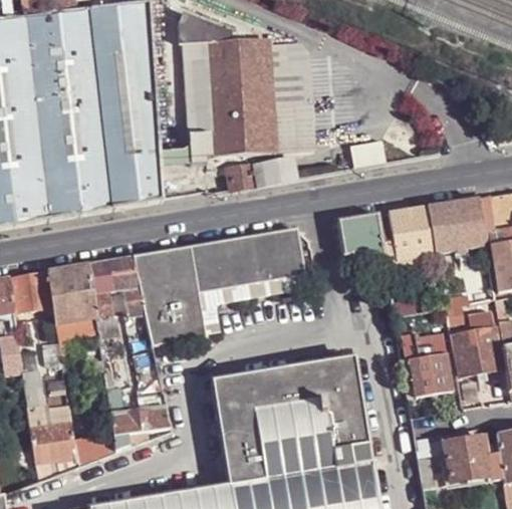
[(42,0),(44,15),(84,10),(83,0),(42,0)]
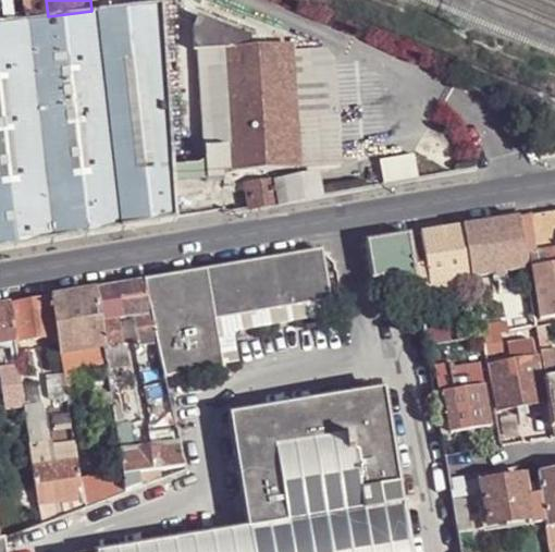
[(0,245),(176,216),(172,168),(171,150),(162,3),(91,11),(48,16),(0,22),(0,245)]
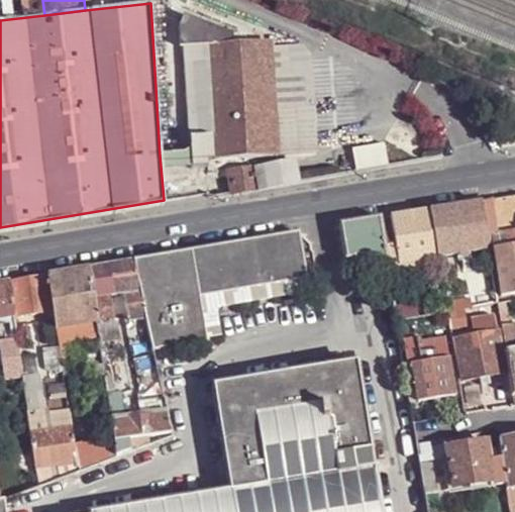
[(231,30),(181,10),(177,19),(181,55),(193,54),(197,132),(199,152),(199,157),(214,156),(240,154),(312,149),(306,46),(301,43),(270,45),(269,36),(232,39),(231,30)]
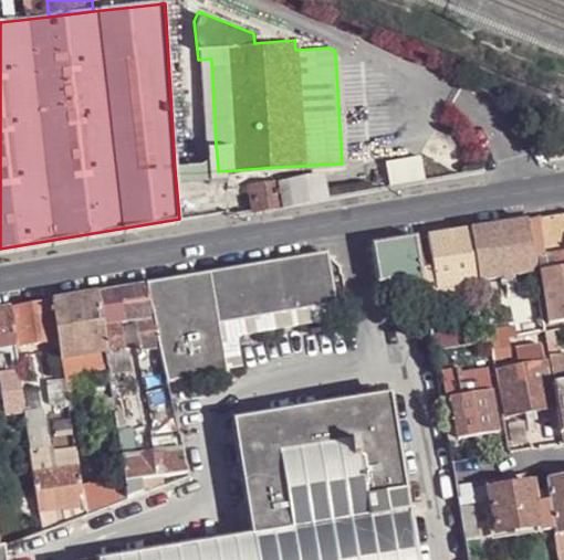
[(174,152),(175,170),(218,167),(216,145),(207,151),(174,152)]
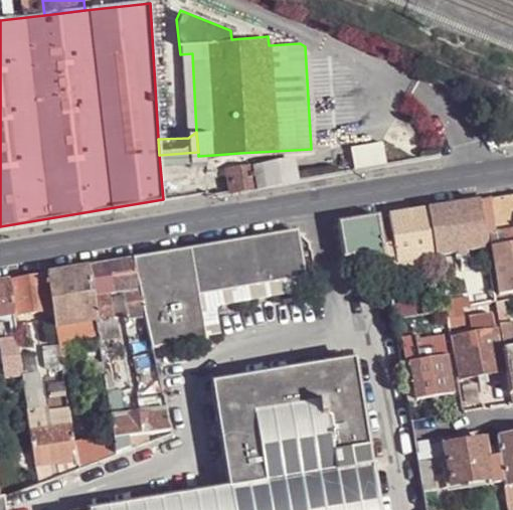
[(213,155),(220,192),(258,185),(298,178),(295,158),(253,165),(252,163),(239,166),(239,153),(213,155)]
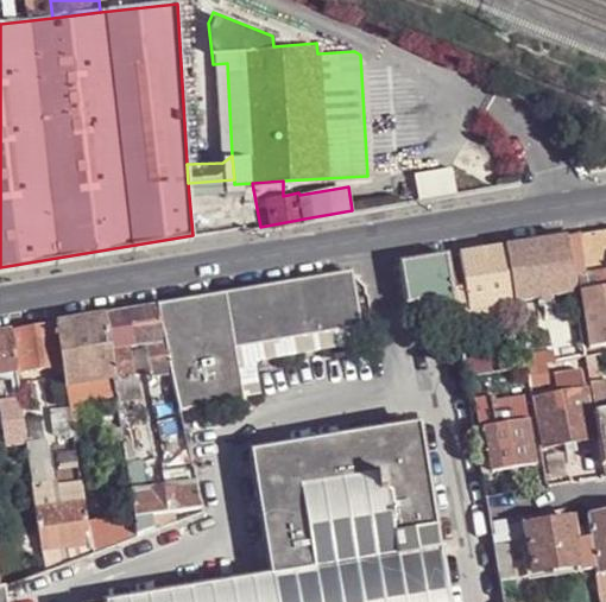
[(605,223),(566,230),(572,274),(576,273),(605,268),(605,223)]
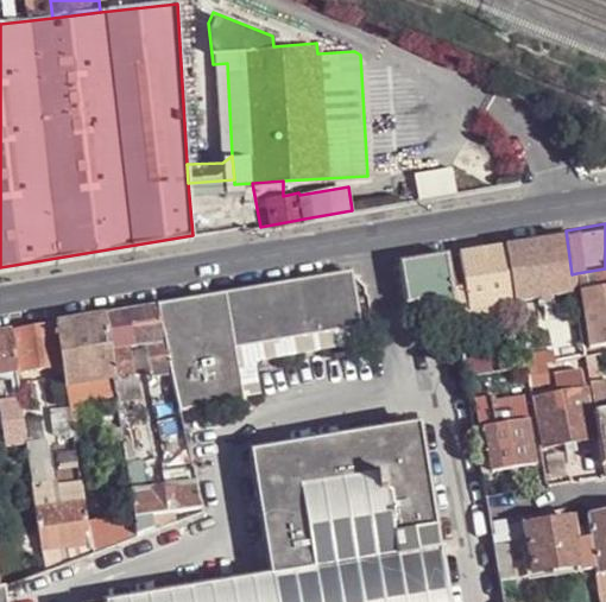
[(507,241),(516,297),(574,287),(572,274),(566,230),(507,241)]
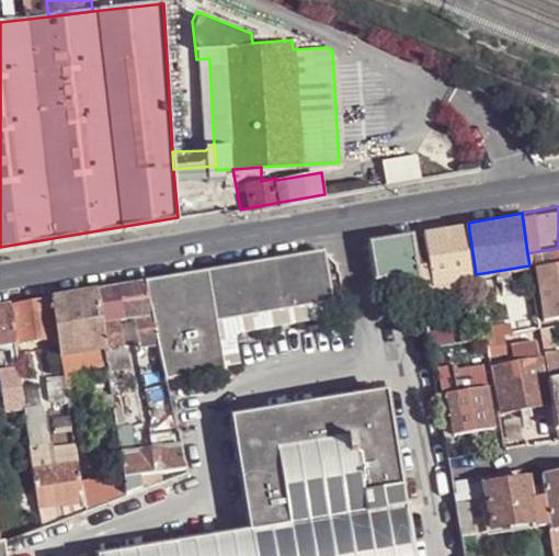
[(468,223),(423,230),(428,261),(432,282),(476,274),(468,223)]
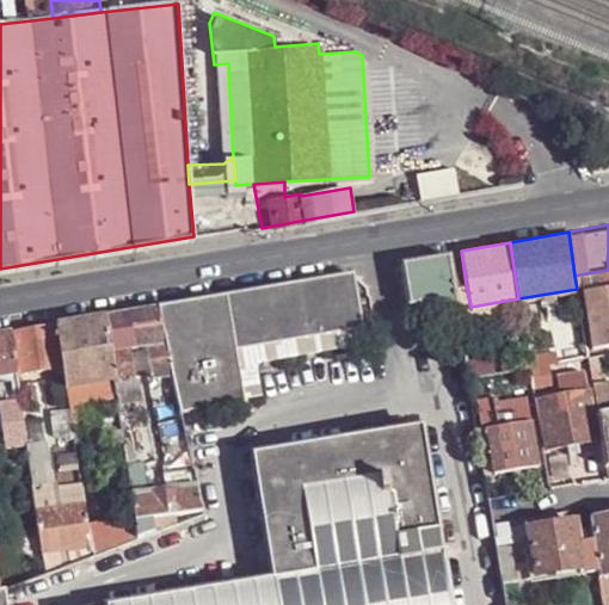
[(461,251),(449,252),(453,270),(457,304),(459,309),(460,309),(456,286),(466,284),(461,251)]
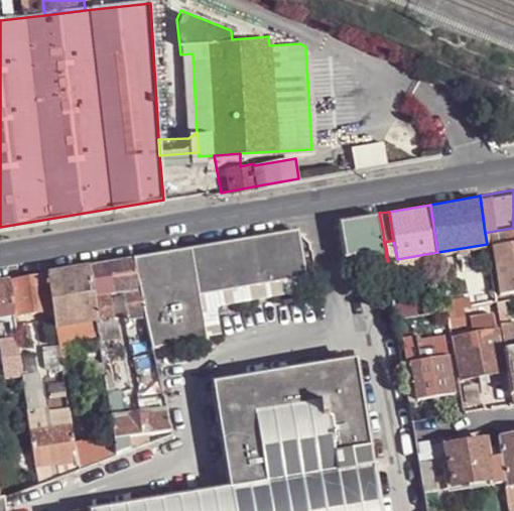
[(379,213),(356,217),(359,231),(382,228),(379,213)]
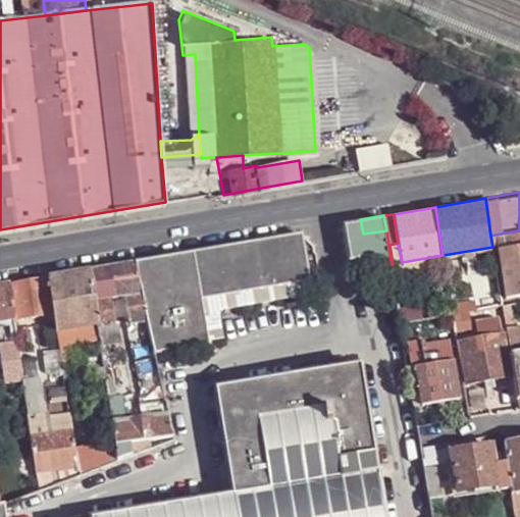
[(360,219),(342,222),(348,259),(356,257),(356,262),(360,264),(391,260),(386,230),(363,234),(360,219)]
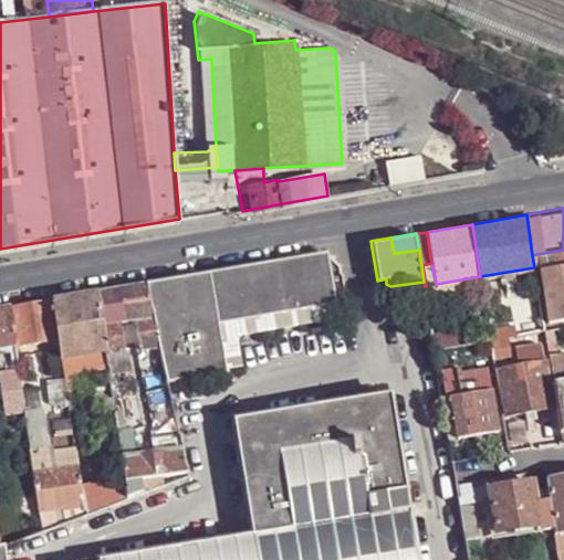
[(325,249),(144,280),(144,281),(158,344),(164,365),(167,380),(180,378),(181,381),(227,373),(226,366),(218,320),(330,302),(335,300),(333,288),(331,280),(325,249)]
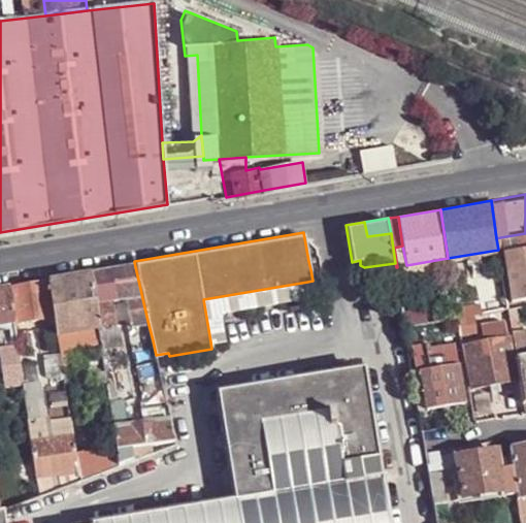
[(525,233),(500,237),(502,250),(525,246),(525,233)]
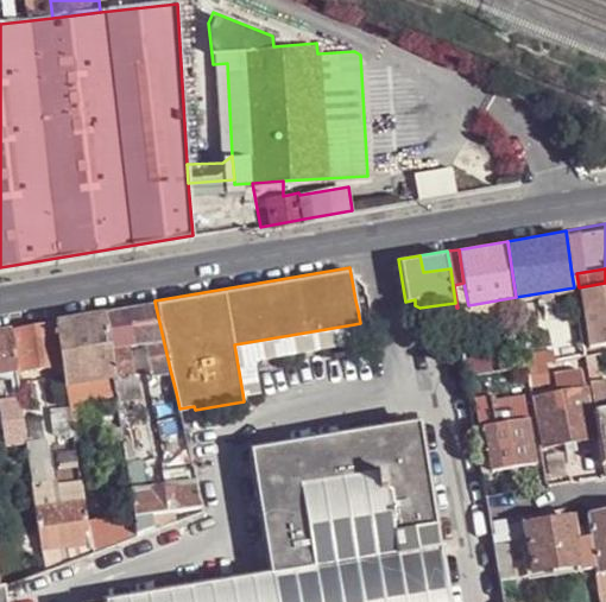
[(458,308),(468,305),(464,283),(454,285),(458,308)]
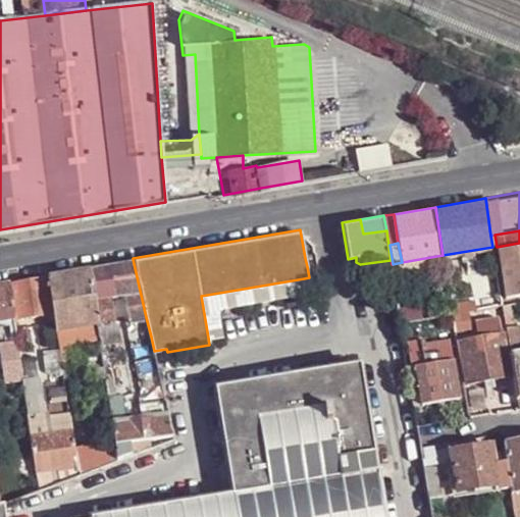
[(519,243),(497,247),(502,278),(503,278),(505,288),(519,285),(519,243)]
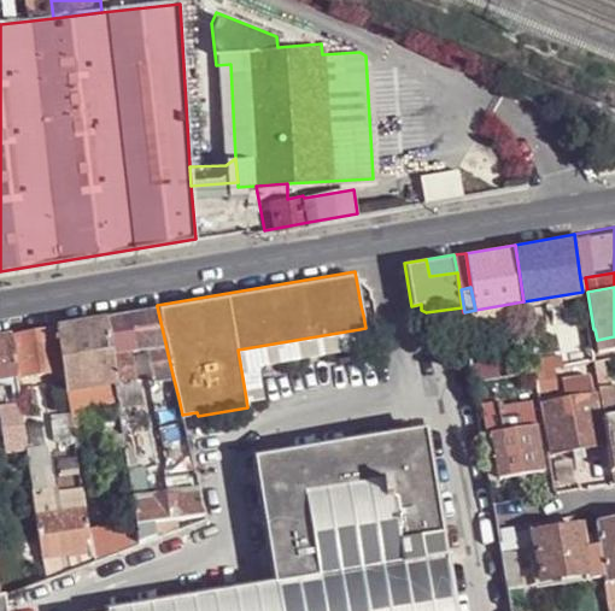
[(157,306),(106,315),(116,381),(117,383),(135,381),(130,347),(146,346),(152,379),(173,375),(157,306)]
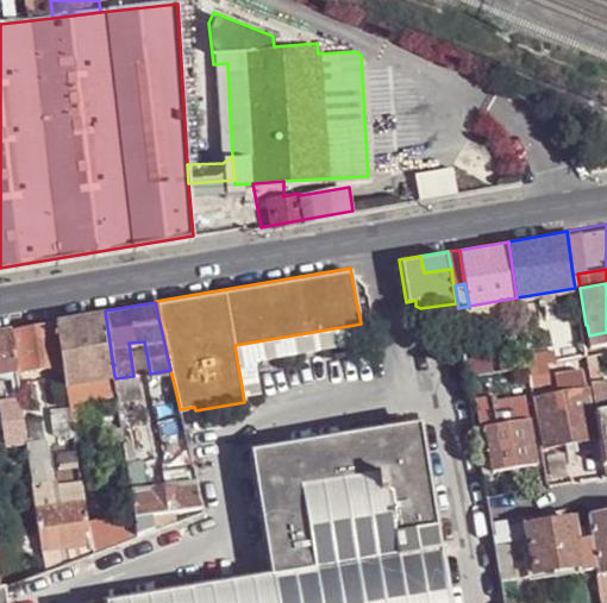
[(105,311),(56,320),(63,362),(64,371),(66,383),(114,376),(105,311)]
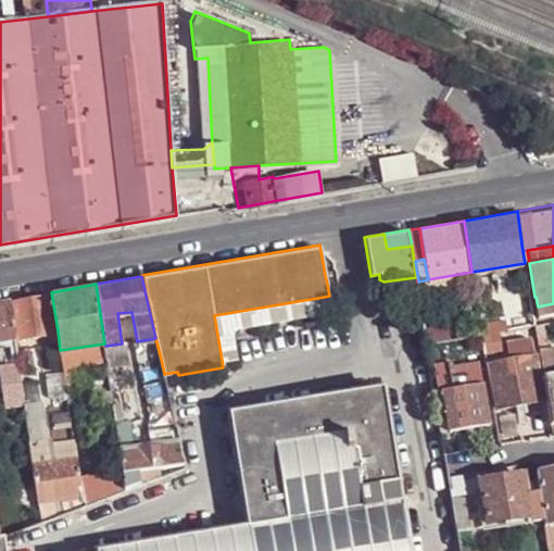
[(422,292),(430,341),(449,338),(440,290),(422,292)]
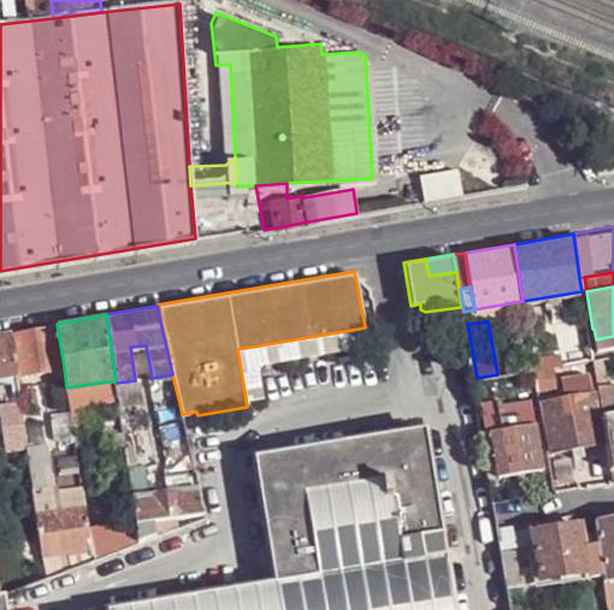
[(57,324),(10,332),(16,374),(64,366),(57,324)]
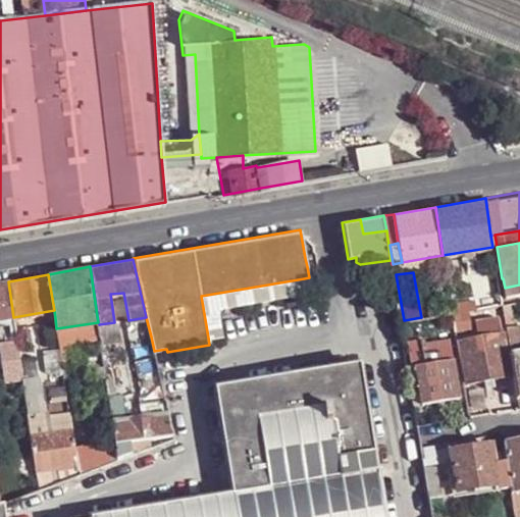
[(221,335),(218,315),(220,308),(226,305),(305,292),(304,278),(201,296),(208,338),(221,335)]
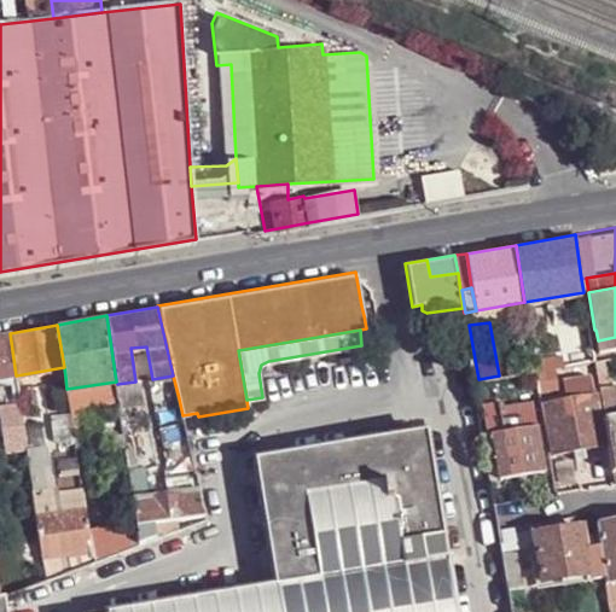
[(10,333),(0,334),(0,378),(16,376),(10,333)]
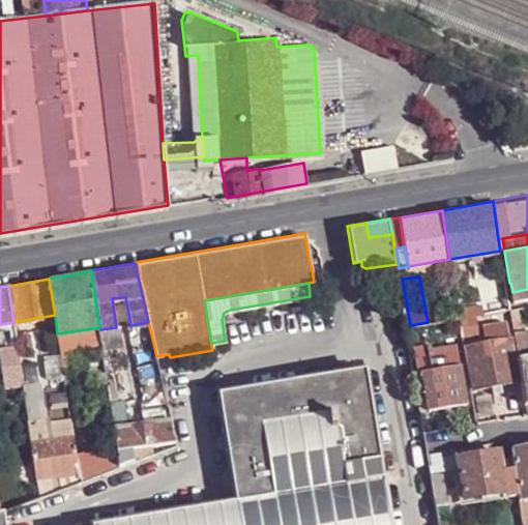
[(527,294),(508,298),(509,308),(527,303),(527,294)]
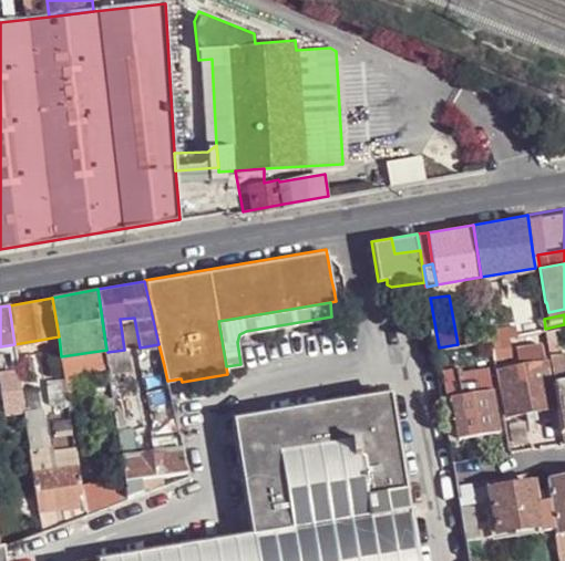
[(491,340),(494,359),(511,355),(509,338),(491,340)]
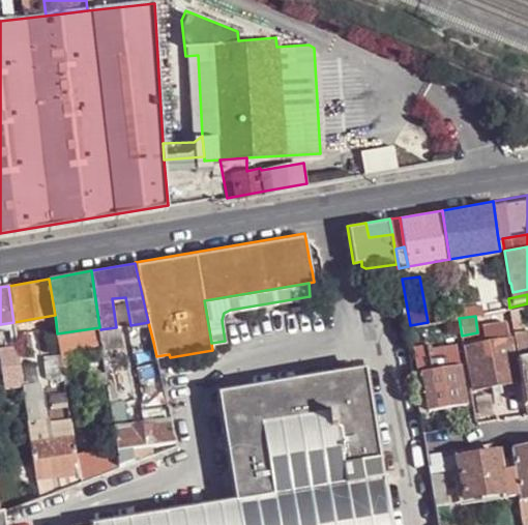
[(148,322),(130,325),(135,345),(153,342),(148,322)]
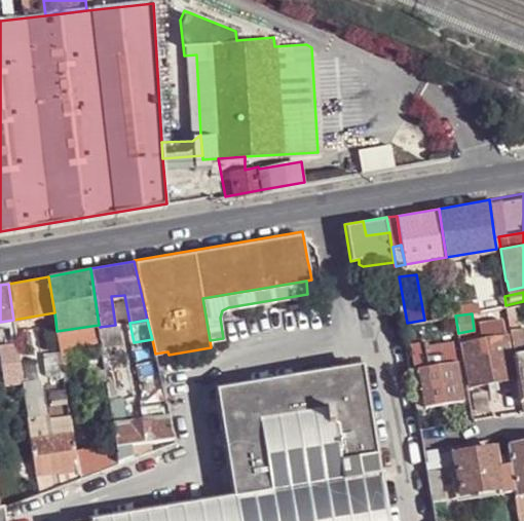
[(101,336),(103,347),(122,344),(119,324),(115,325),(100,327),(101,336)]
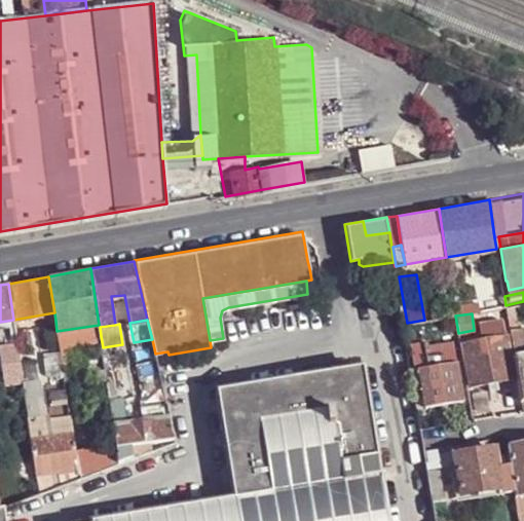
[(87,338),(101,336),(100,327),(99,325),(57,331),(59,343),(76,340),(87,338)]
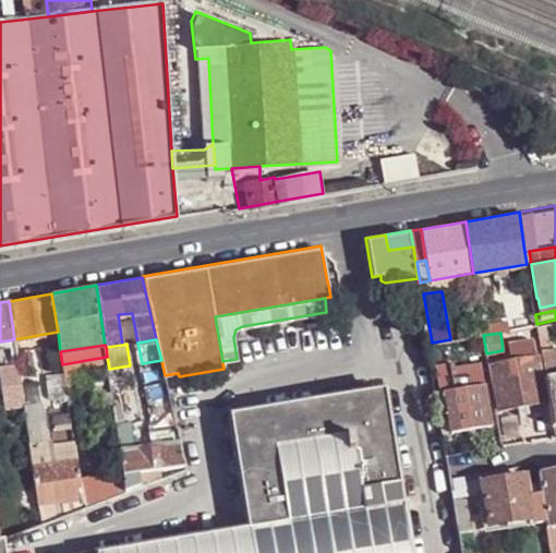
[(509,353),(510,361),(536,357),(535,349),(509,353)]
